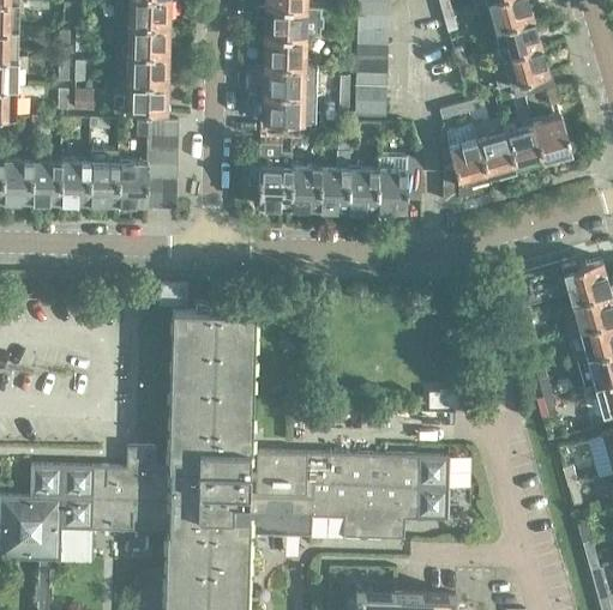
[(0,0),(0,29),(18,30),(19,1),(0,0)]
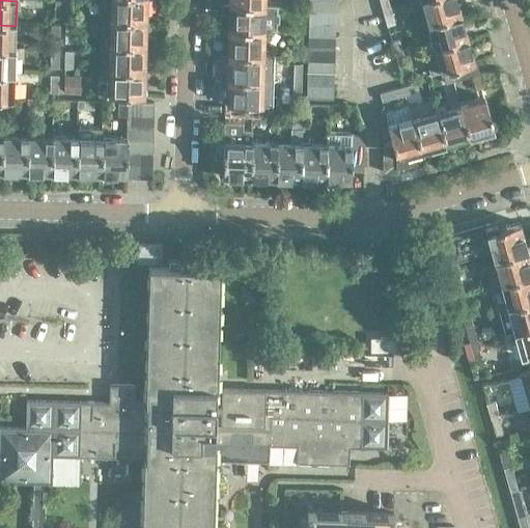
[(146,23),(146,0),(111,0),(111,23),(146,23)]
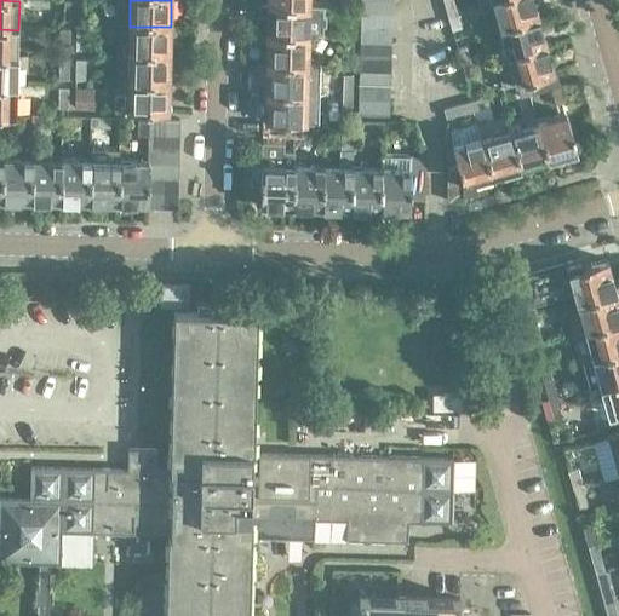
[(443,0),(448,15),(457,12),(453,0),(443,0)]
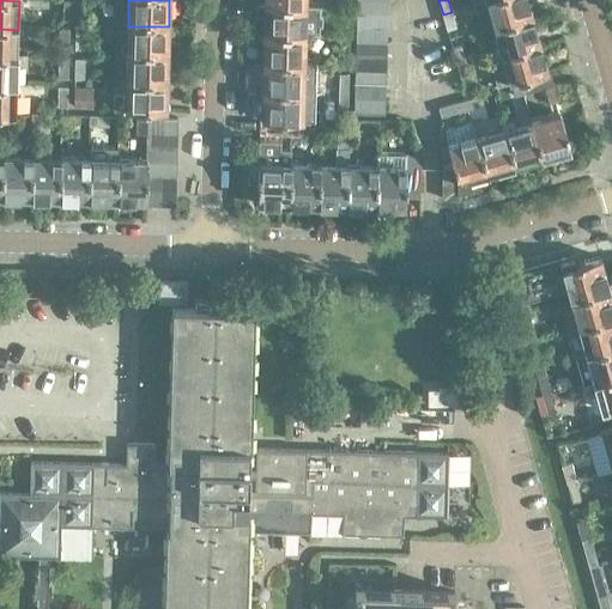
[(533,19),(527,0),(494,0),(486,2),(494,30),(533,19)]
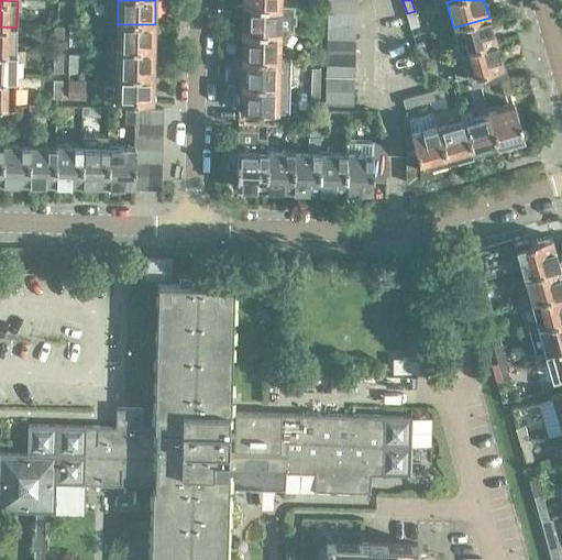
[(356,2),(356,1),(329,1),(328,13),(356,14),(356,2)]
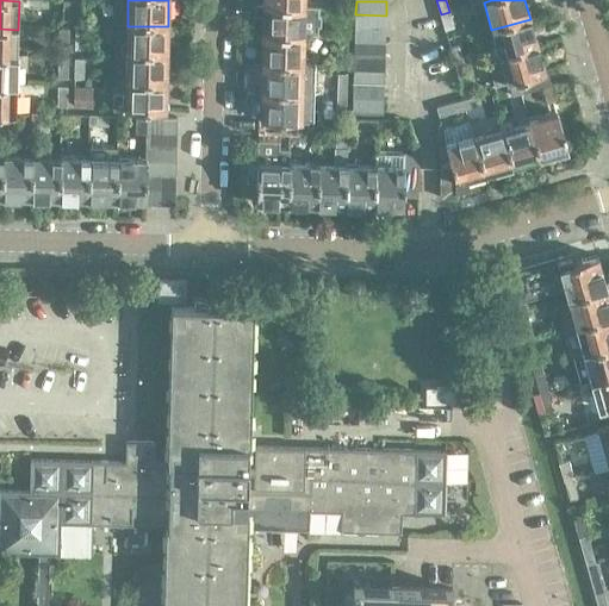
[(73,23),(73,4),(64,4),(63,23),(73,23)]
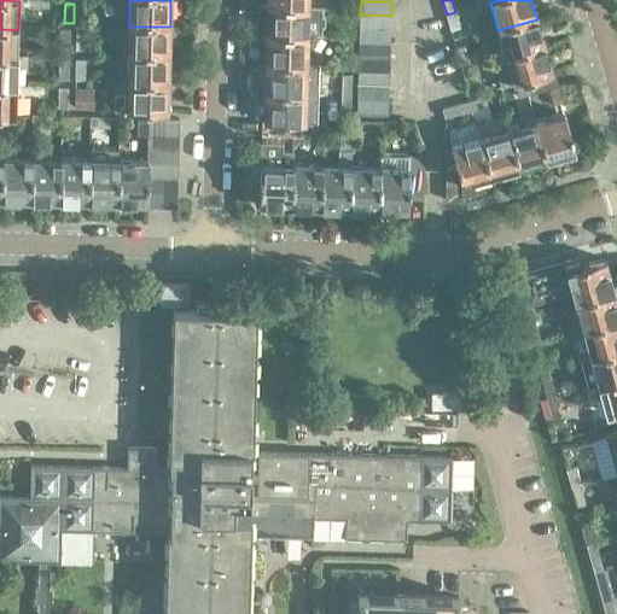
[(308,37),(309,10),(268,9),(267,36),(308,37)]
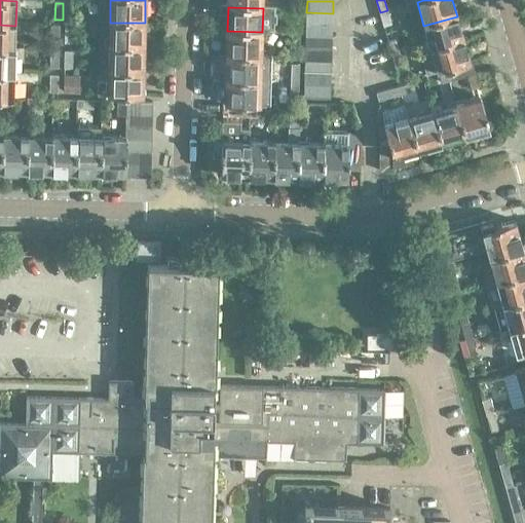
[(391,26),(387,10),(380,12),(384,29),(391,26)]
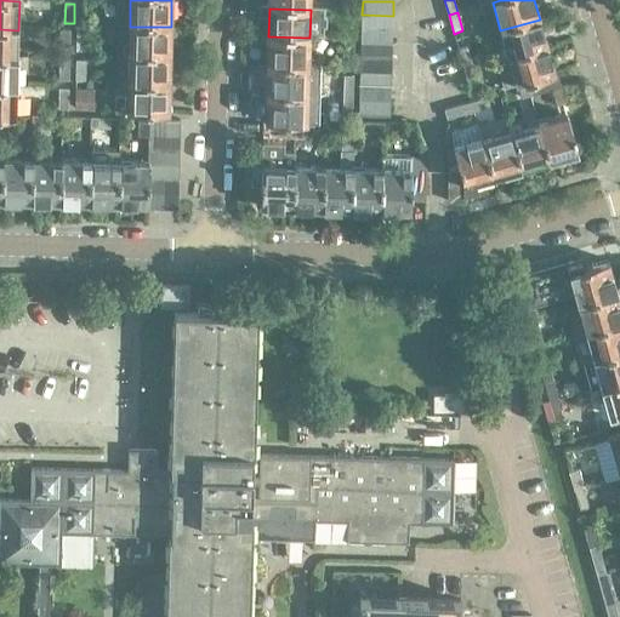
[(393,16),(362,15),(362,30),(393,30),(393,29),(392,29),(393,16)]
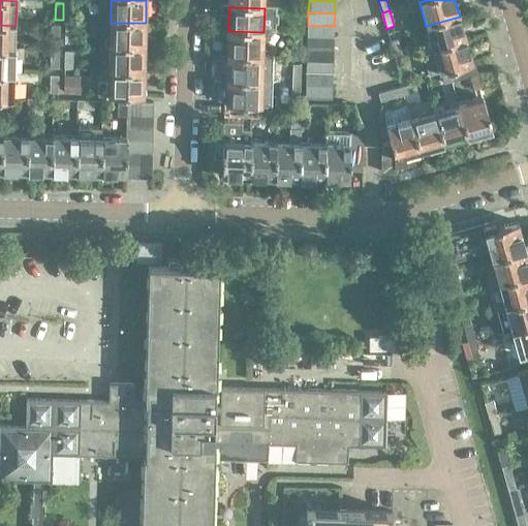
[(294,16),(293,33),(302,33),(303,16),(294,16)]
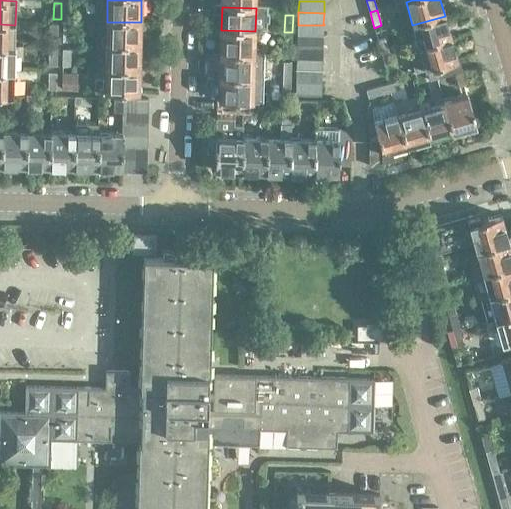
[(451,38),(445,16),(412,25),(419,47),(451,38)]
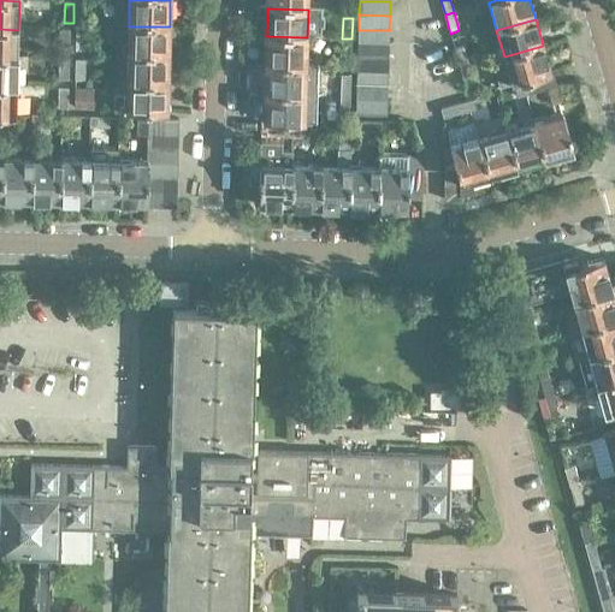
[(170,57),(170,27),(129,27),(128,55),(170,57)]
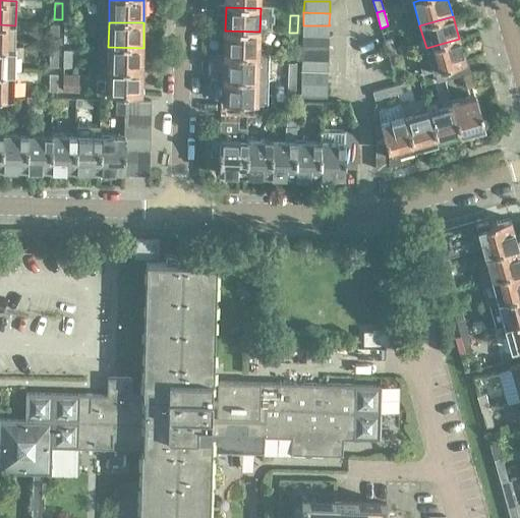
[(0,49),(14,50),(15,25),(0,24),(0,49)]
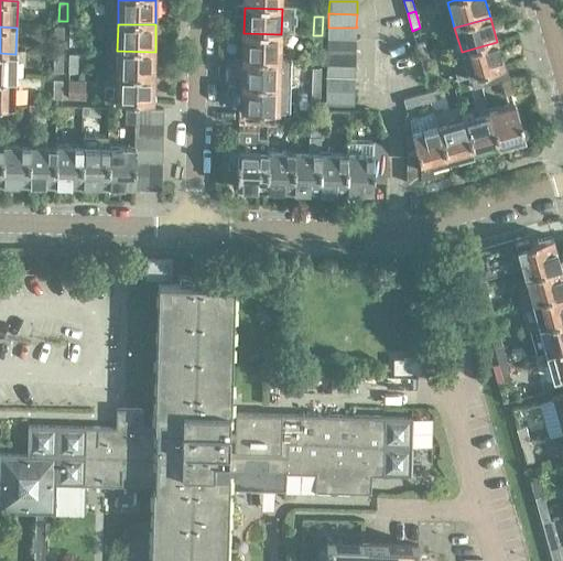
[(357,29),(357,28),(328,28),(328,40),(356,41),(356,29),(357,29)]
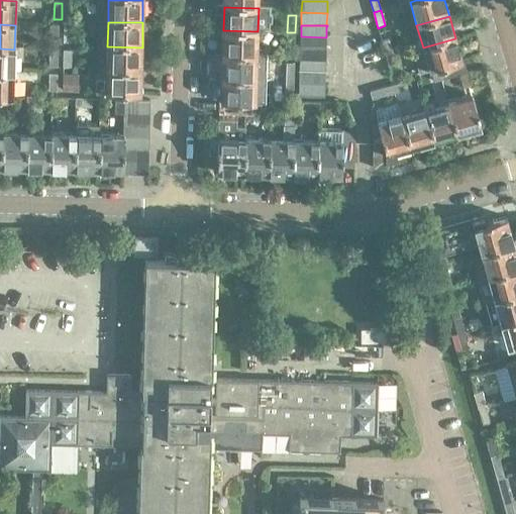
[(59,27),(58,27),(50,27),(50,43),(59,43),(59,27)]
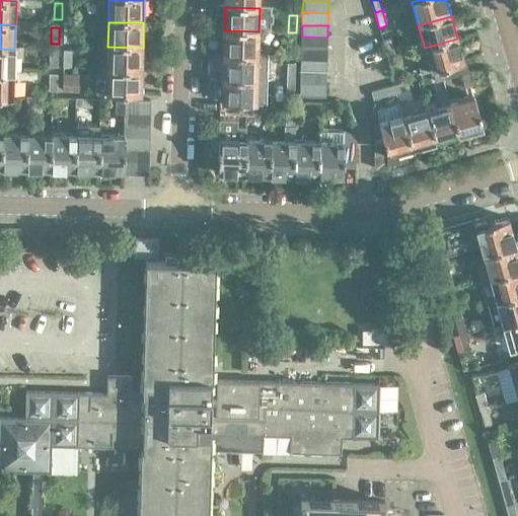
[(73,28),(65,27),(65,44),(72,45),(73,28)]
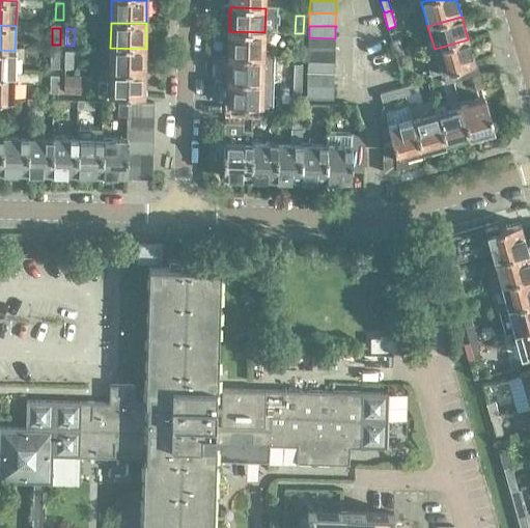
[(265,57),(265,32),(229,31),(228,56),(265,57)]
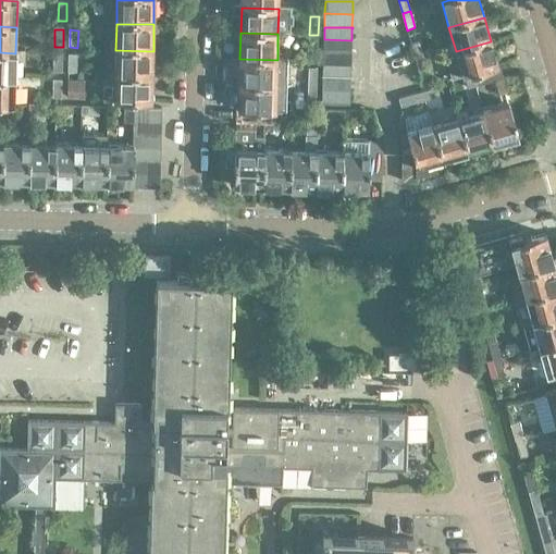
[(318,52),(318,35),(309,35),(309,51),(318,52)]
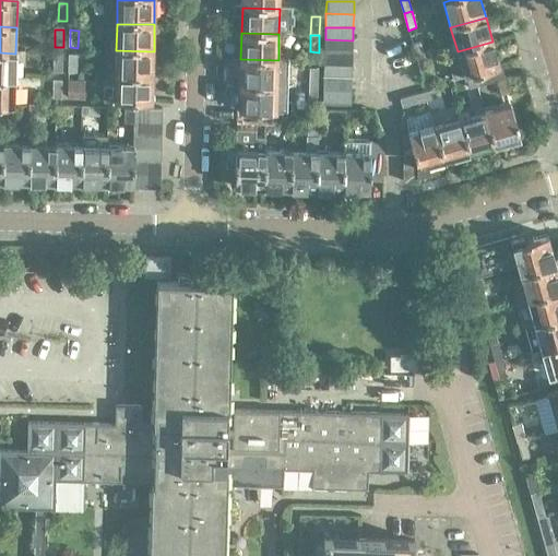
[(353,52),(353,40),(325,39),(324,54),(353,54),(353,52)]
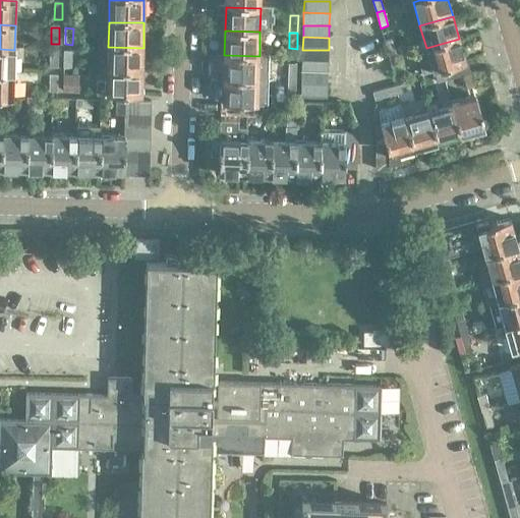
[(466,63),(466,62),(459,39),(426,48),(432,72),(435,72),(445,69),(466,63)]
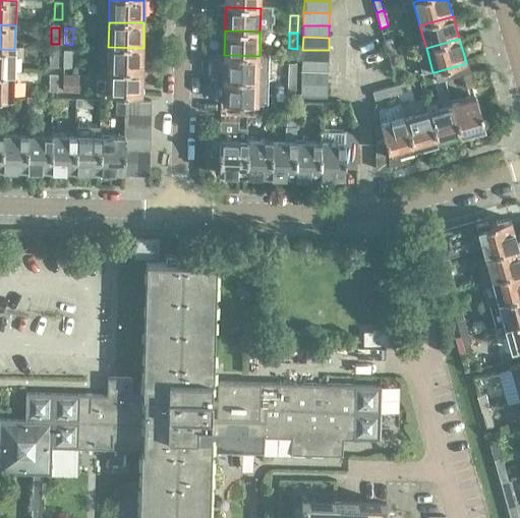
[(385,44),(389,59),(397,57),(393,42),(385,44)]
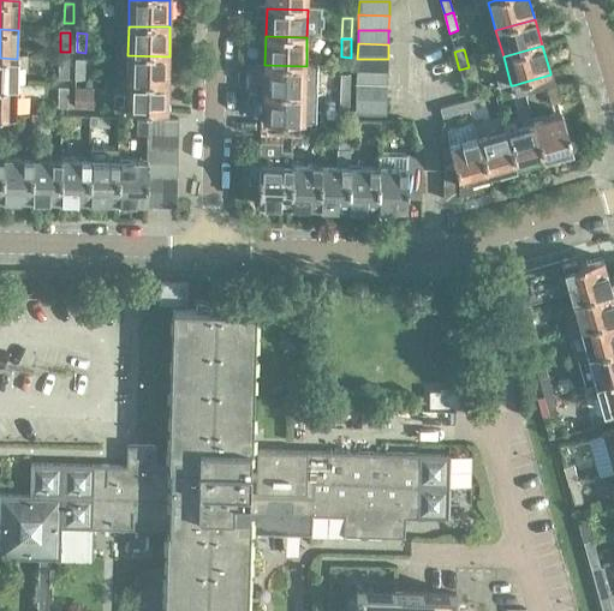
[(168,85),(170,57),(127,55),(127,84),(168,85)]
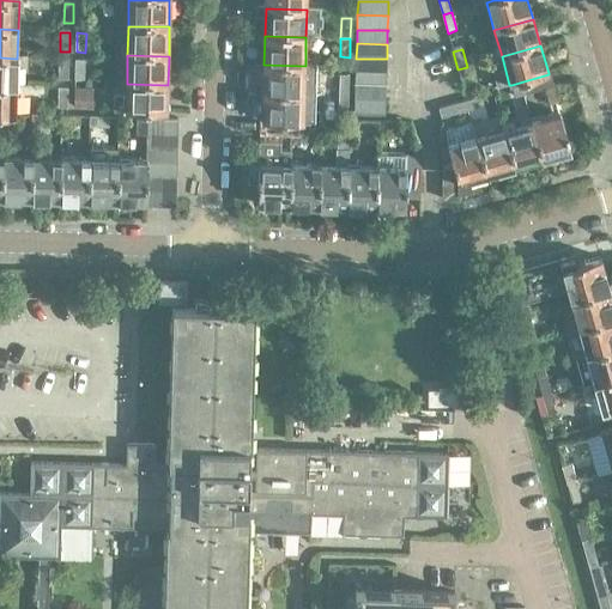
[(0,85),(17,86),(17,59),(0,58),(0,85)]
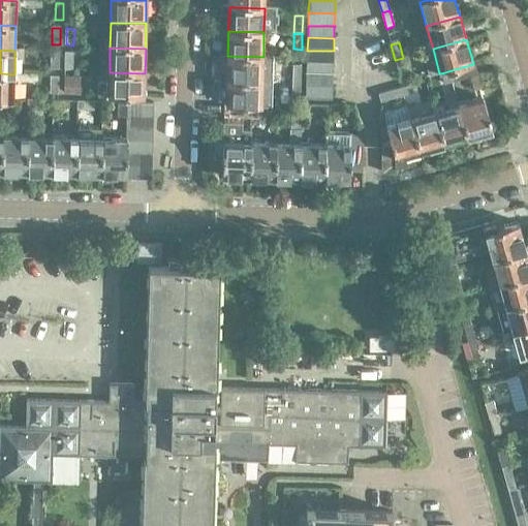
[(334,53),(334,51),(307,51),(307,62),(333,63),(334,53)]
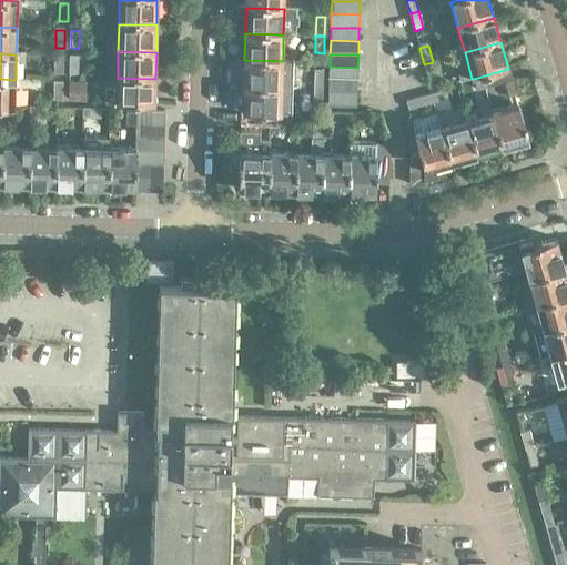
[(64,57),(63,57),(56,57),(56,74),(63,74),(64,57)]
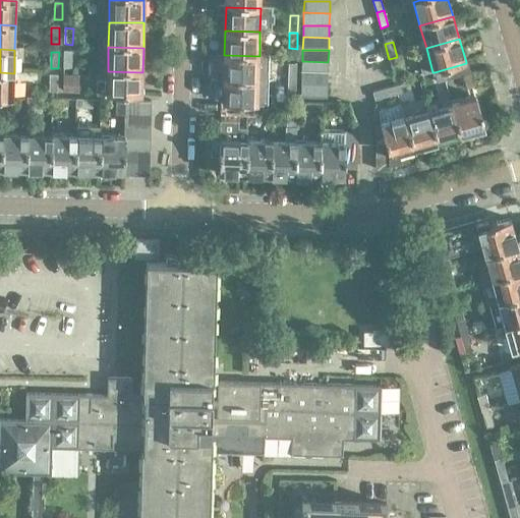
[(72,53),(64,52),(64,68),(72,69),(72,53)]
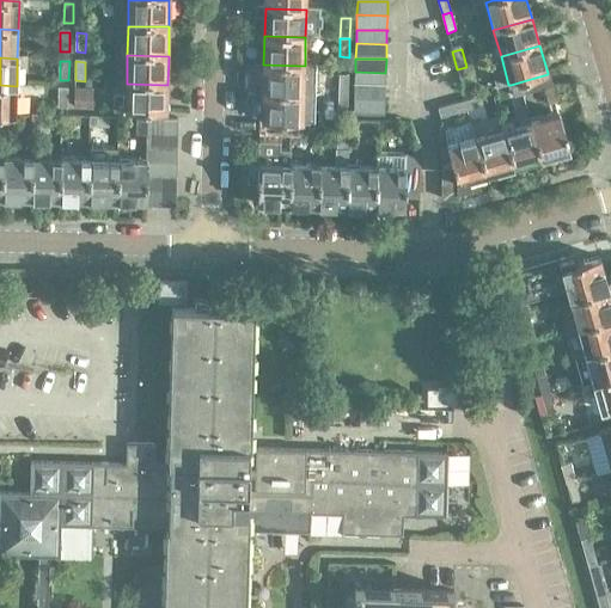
[(304,94),(305,66),(263,65),(263,93),(304,94)]
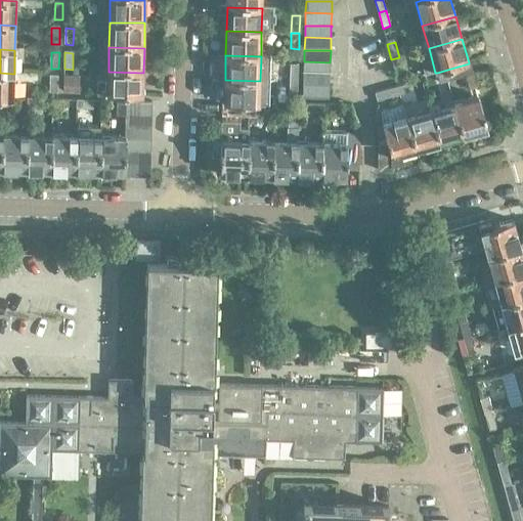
[(403,74),(399,57),(391,59),(396,76),(403,74)]
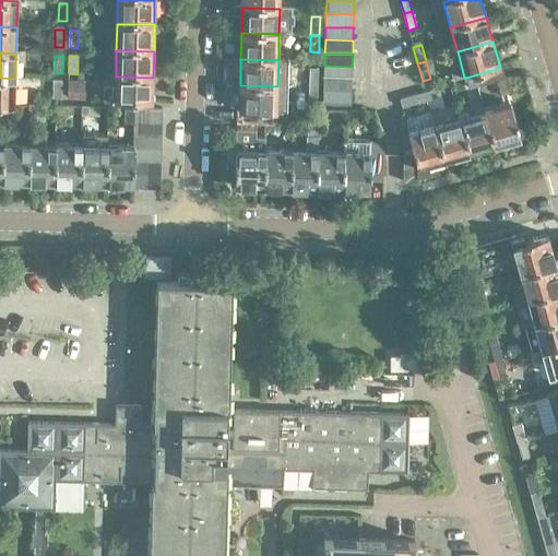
[(353,67),(352,67),(324,66),(323,80),(352,81),(352,79),(352,68),(353,68),(353,67)]
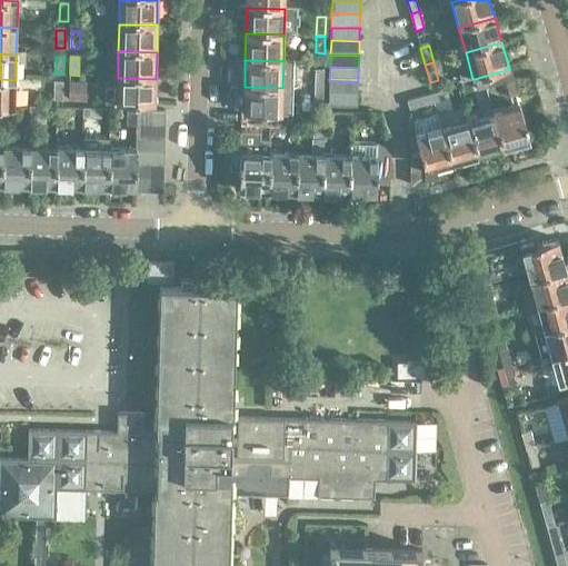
[(510,67),(509,68),(509,69),(486,76),(489,89),(506,85),(510,99),(519,97),(514,79),(510,69),(511,69),(510,67)]
